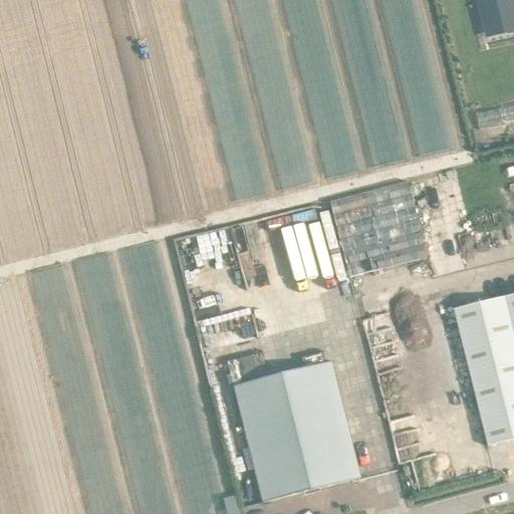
[(513,7),(512,0),(477,0),(484,28),(513,21),(513,7)]
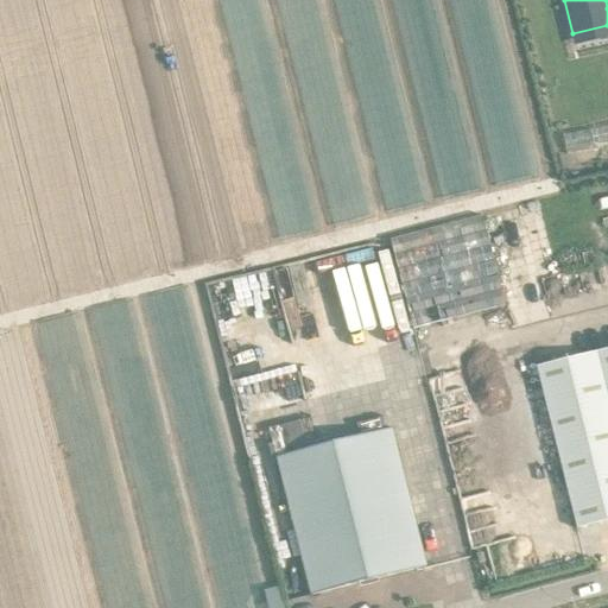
[(412,329),(502,305),(505,304),(482,215),(390,239),(412,329)]
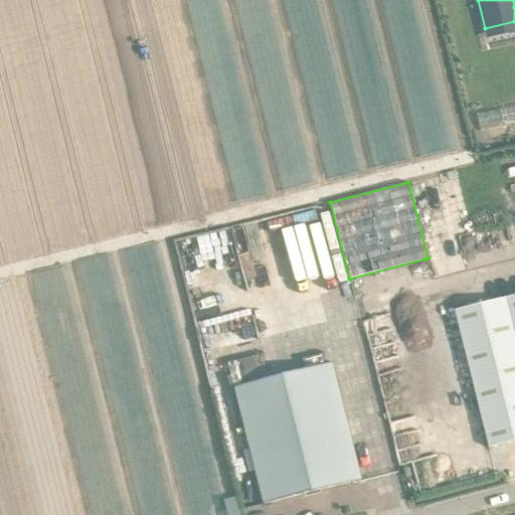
[(489,448),(500,445),(514,441),(514,295),(455,310),(489,448)]
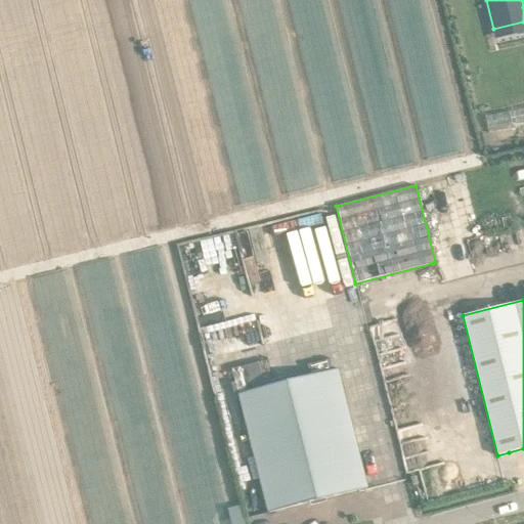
[(391,420),(471,399),(450,322),(448,322),(372,343),(391,420)]
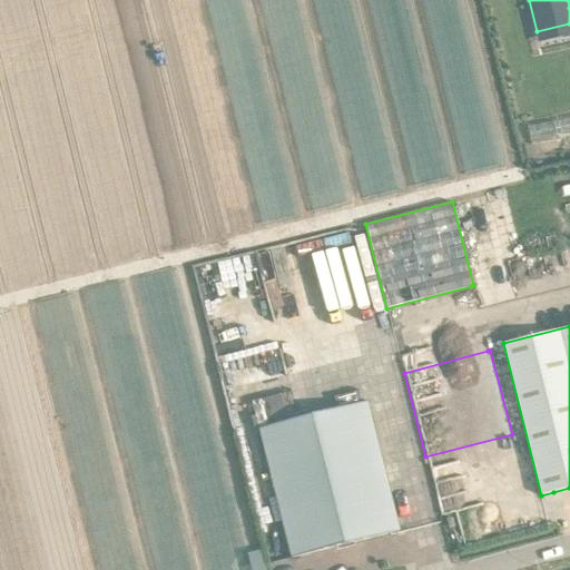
[(292,558),(400,530),(366,401),(258,428),(292,558)]
